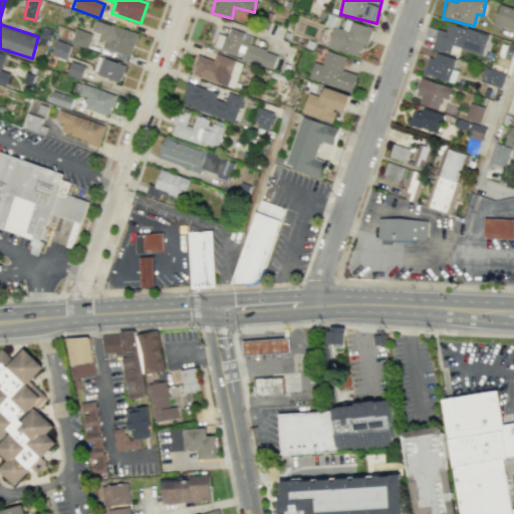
[(513,30),(513,8),(499,4),(492,24),(513,30)]
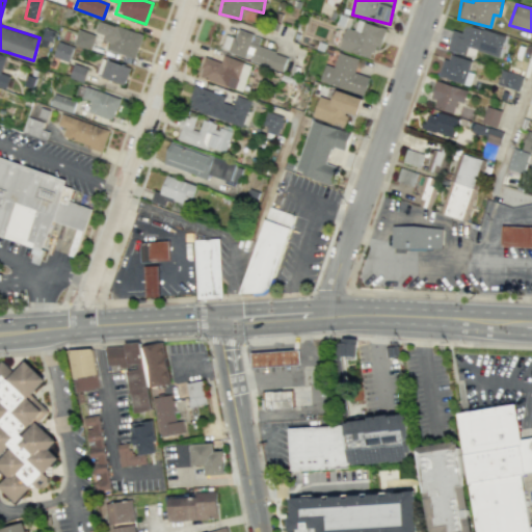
[(134,58),(142,35),(99,20),(94,34),(110,40),(106,49),(134,58)]
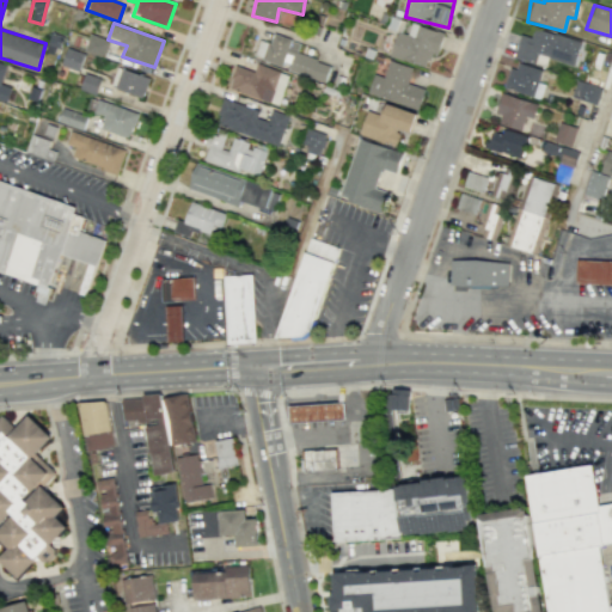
[(397,31),(390,56),(427,67),(432,51),(438,53),(444,32),(411,23),(408,34),(397,31)]
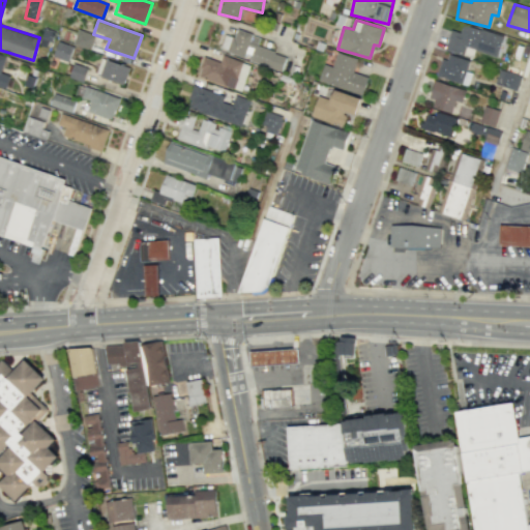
[(497,56),(503,35),(462,25),(460,32),(449,29),(444,50),(463,55),(466,48),(497,56)]
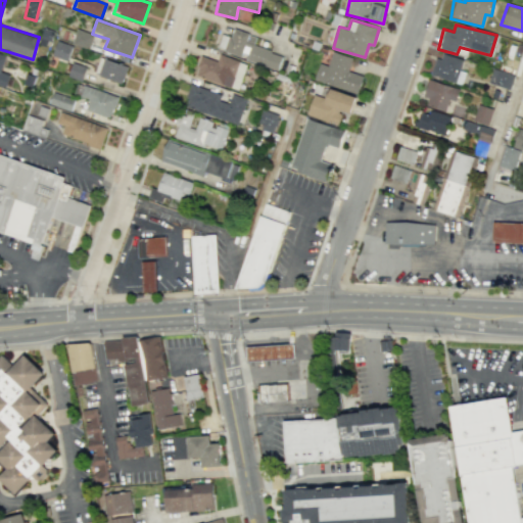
[(94,34),(77,29),(73,43),(89,48),(94,34)]
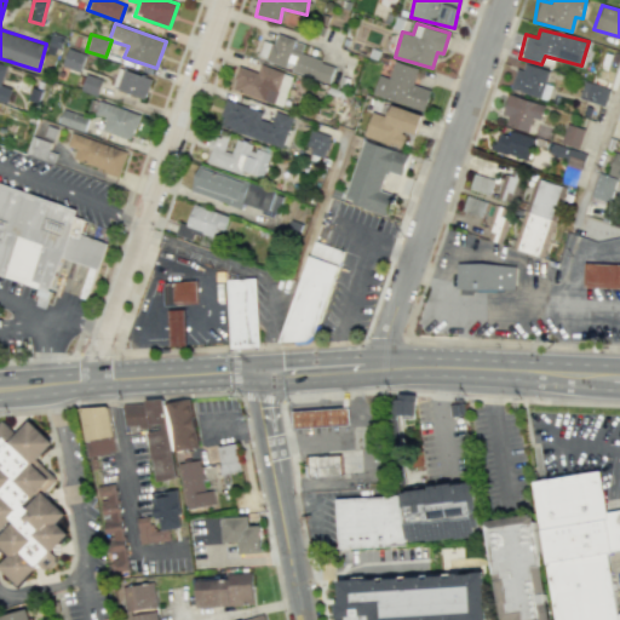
[(328,84),(334,64),(300,53),(303,45),(293,42),(294,39),(276,34),(274,44),(262,40),(257,57),(288,67),(287,70),(328,84)]
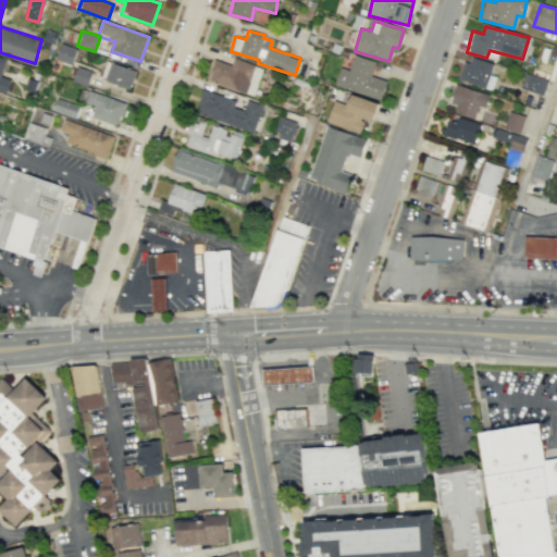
[(56,59),(72,64),(77,48),(61,44),(56,59)]
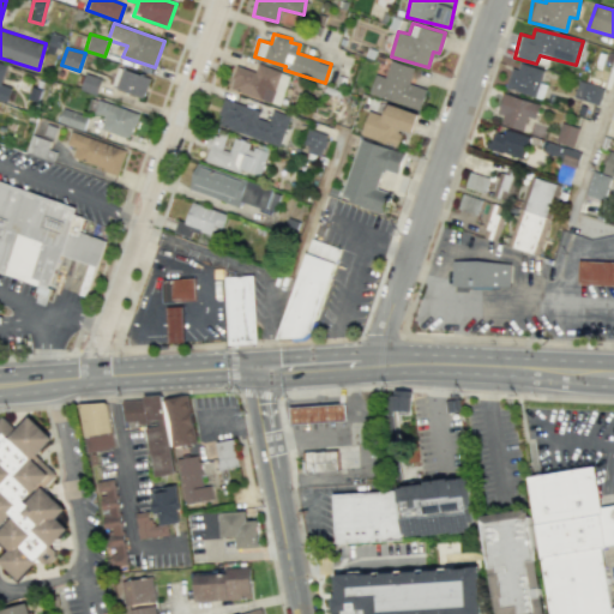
[(375,73),(368,94),(419,110),(426,89),(408,83),(414,67),(390,59),(385,77),(375,73)]
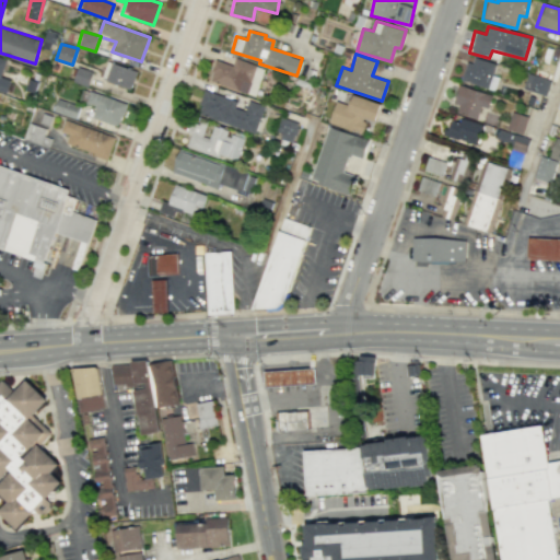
[(462,80),(493,90),(498,77),(492,74),(496,63),(469,56),(462,80)]
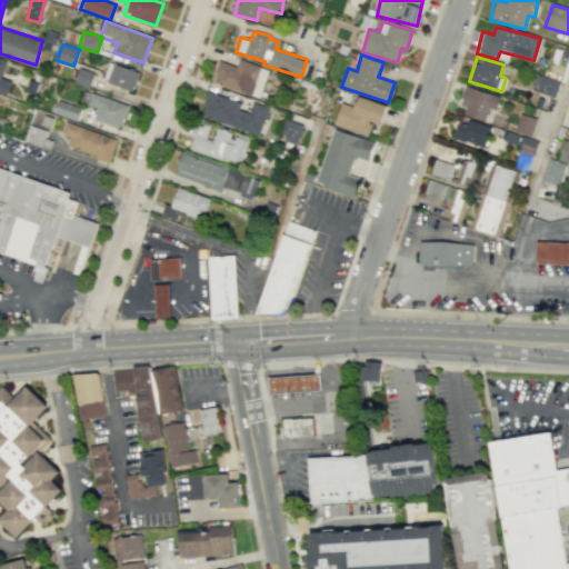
[(0,92),(7,95),(11,81),(1,78),(7,60),(0,58),(0,92)]
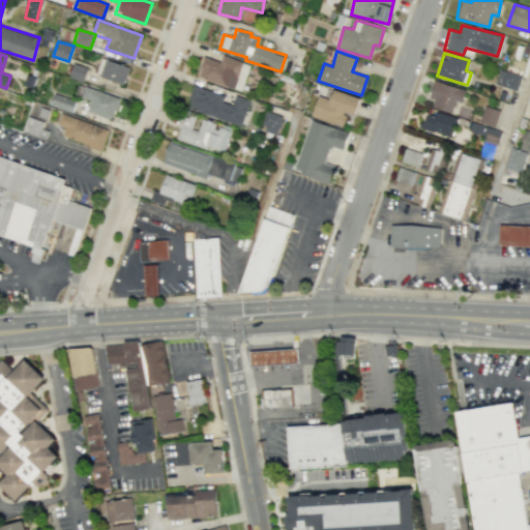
[(249,64),(222,55),(219,61),(204,56),(198,77),(241,90),(249,64)]
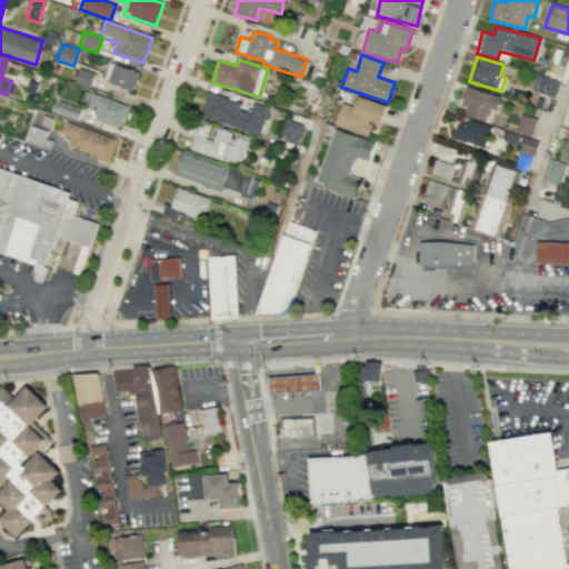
[(103,80),(133,90),(139,71),(109,62),(103,80)]
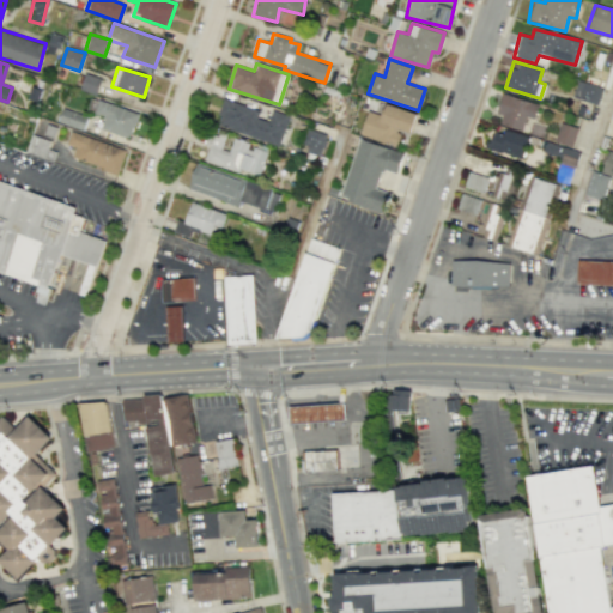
[(101,78),(85,73),(82,89),(96,92),(101,78)]
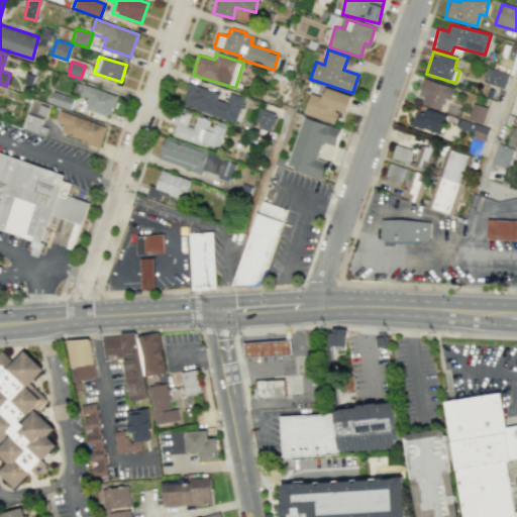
[(482,81),(504,88),(508,74),(487,67),(482,81)]
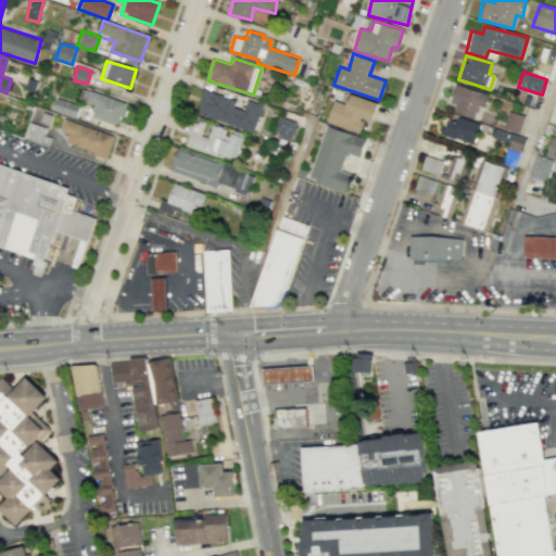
[(474,118),(477,105),(484,108),(488,95),(457,85),(450,111),(474,118)]
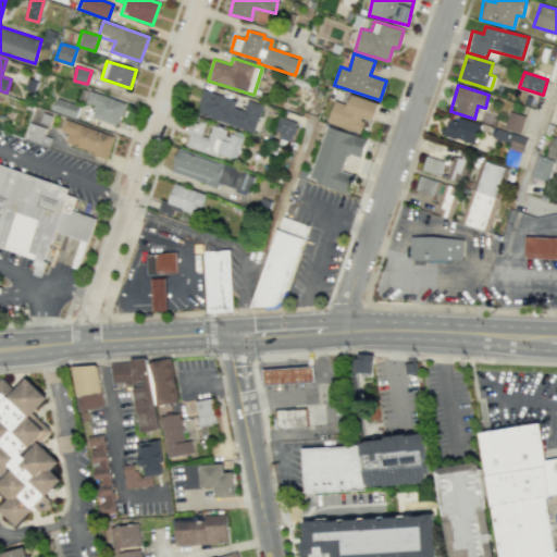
[(254,132),(263,104),(246,99),(243,110),(234,107),(236,100),(203,89),(196,113),(254,132)]
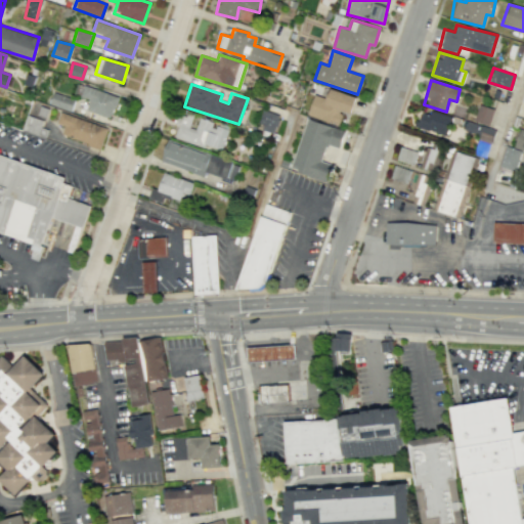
[(118,95),(84,86),(81,96),(89,99),(86,110),(112,118),(118,95)]
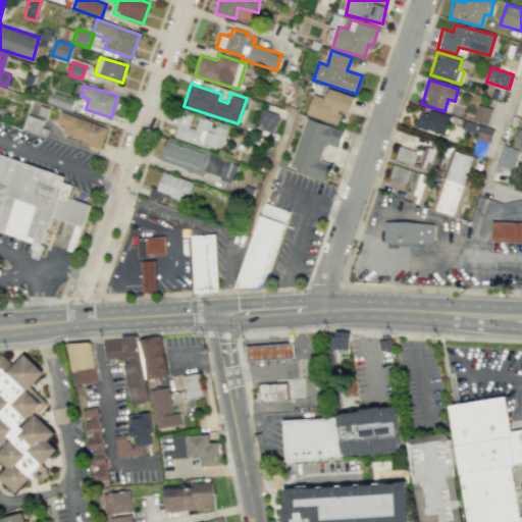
[(355,97),(328,88),(325,98),(313,94),(306,114),(336,124),(342,110),(350,113),(355,97)]
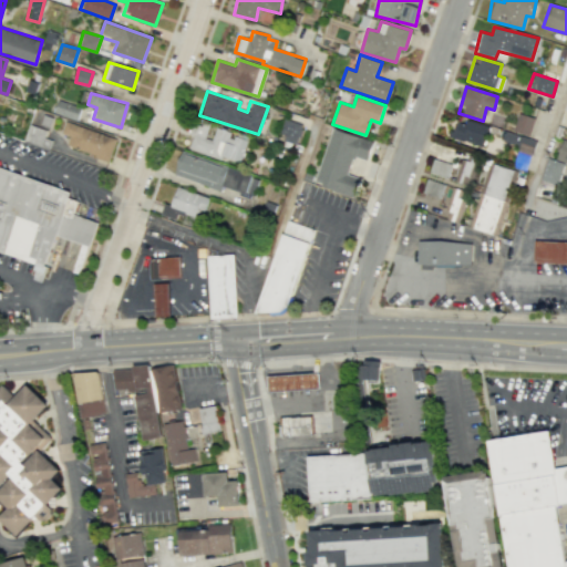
[(76,121),(81,107),(58,100),(53,112),(76,121)]
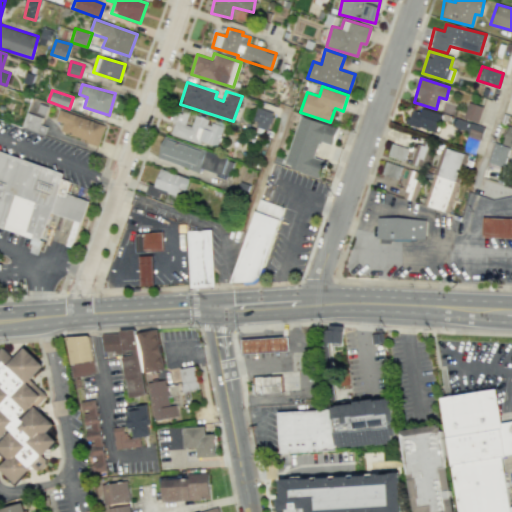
[(478,122),(482,106),(467,102),(463,118),(478,122)]
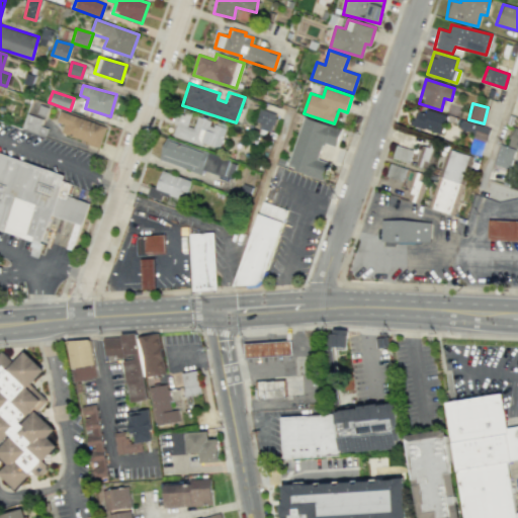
[(416,110),(411,124),(440,135),(446,115),(427,108),(425,113),(416,110)]
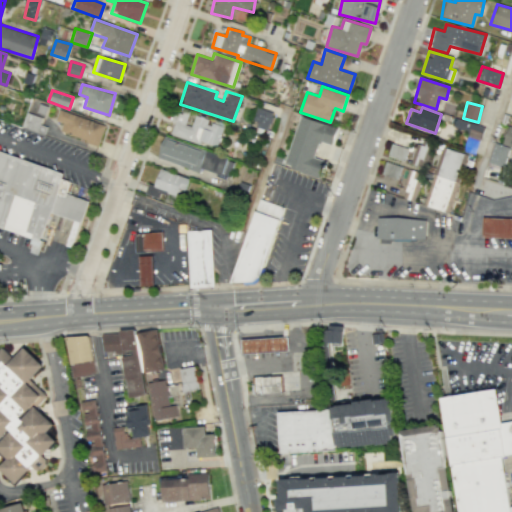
[(254,127),(269,130),(273,112),(258,108),(254,127)]
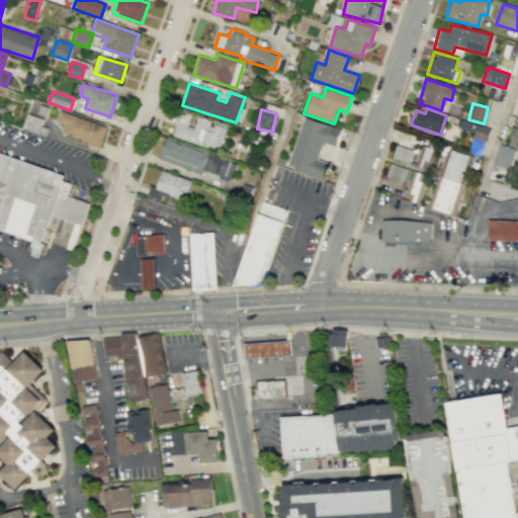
[(226,128),(209,123),(210,120),(197,116),(193,127),(187,125),(191,114),(178,110),(171,136),(201,145),(202,143),(220,148),(226,128)]
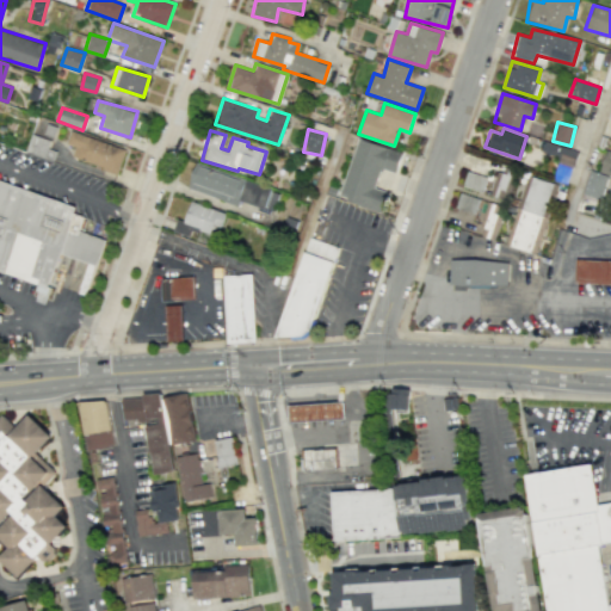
[(66,143),(75,147),(72,158),(117,172),(124,148),(71,131),(66,143)]
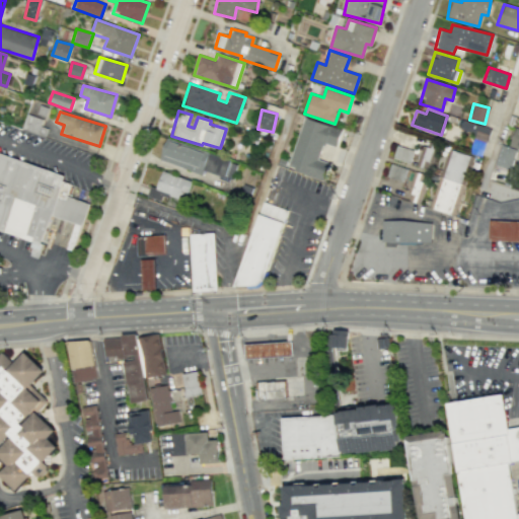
[(47,128),(41,127),(43,119),(25,115),(22,130),(45,135),(47,128)]
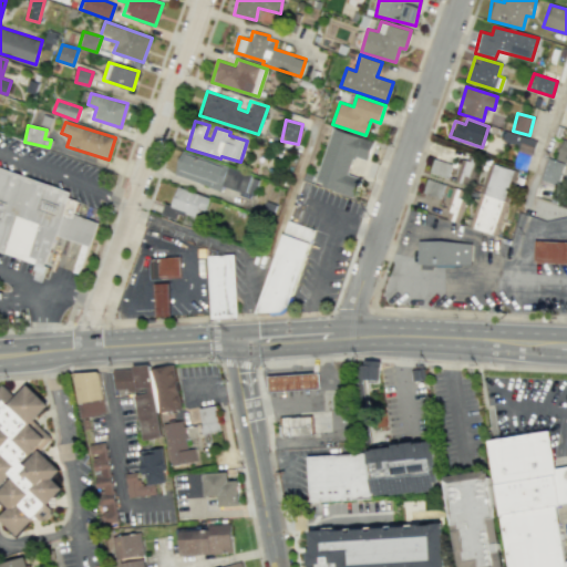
[(354,196),(360,178),(347,175),(352,156),(367,161),(373,141),(331,129),(315,185),(354,196)]
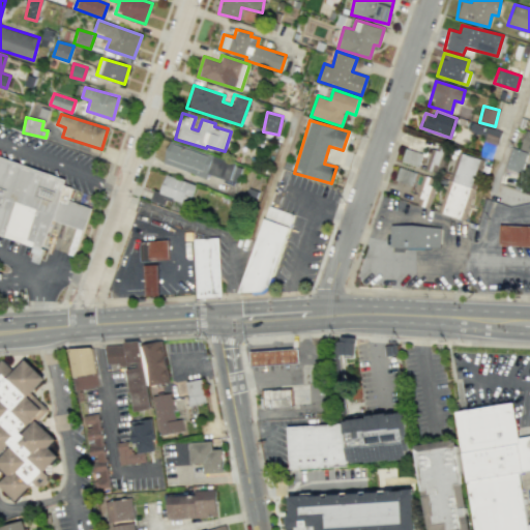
[(496,143),(500,134),(480,125),(476,135),(496,143)]
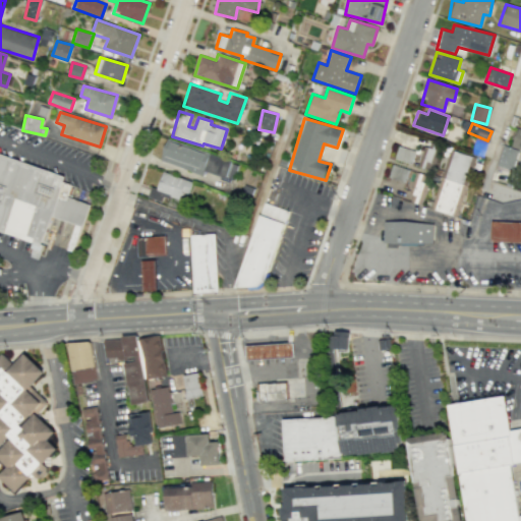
[(159,161),(201,174),(203,171),(225,178),(231,160),(166,139),(159,161)]
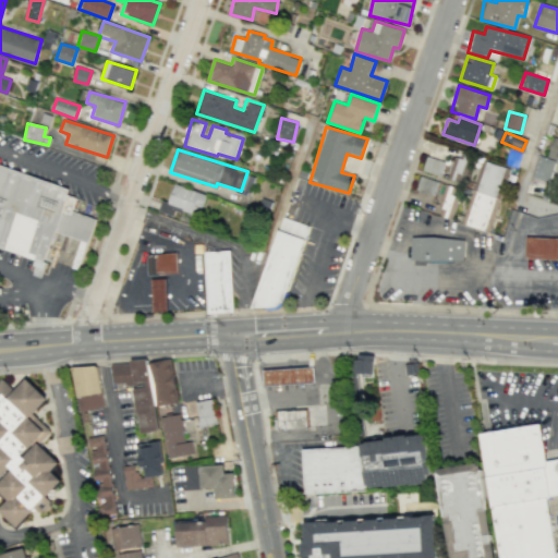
[(531,178),(548,183),(555,160),(537,155),(531,178)]
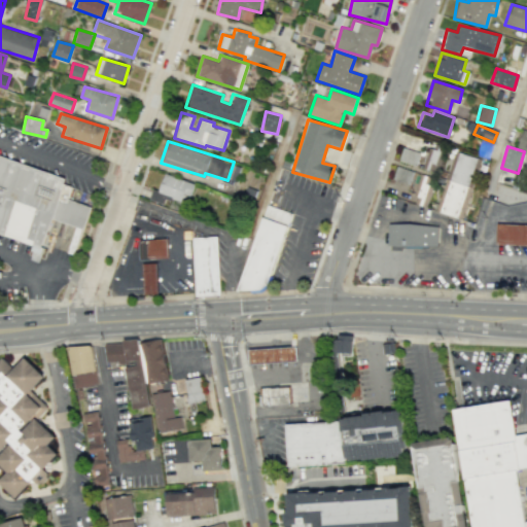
[(422,167),(433,172),(441,151),(429,147),(422,167)]
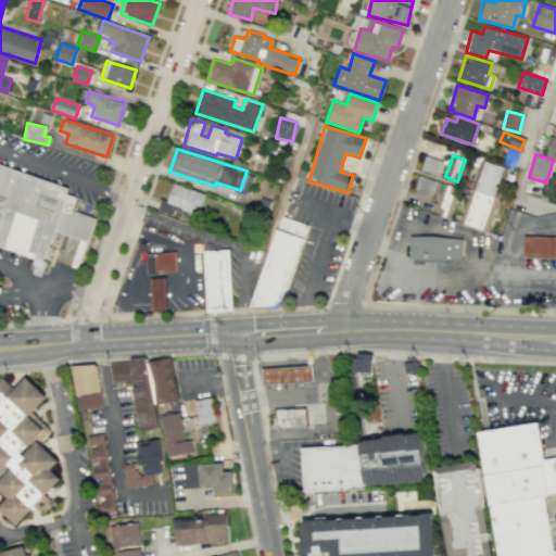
[(440,174),(442,160),(424,156),(421,169),(440,174)]
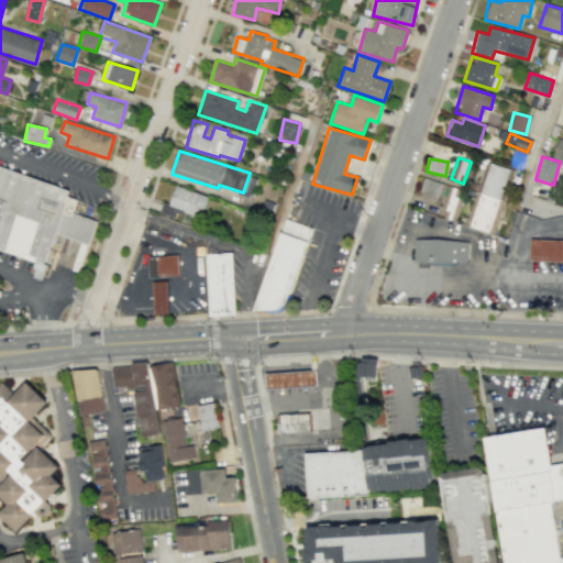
[(467,227),(494,233),(510,168),(484,162),(467,227)]
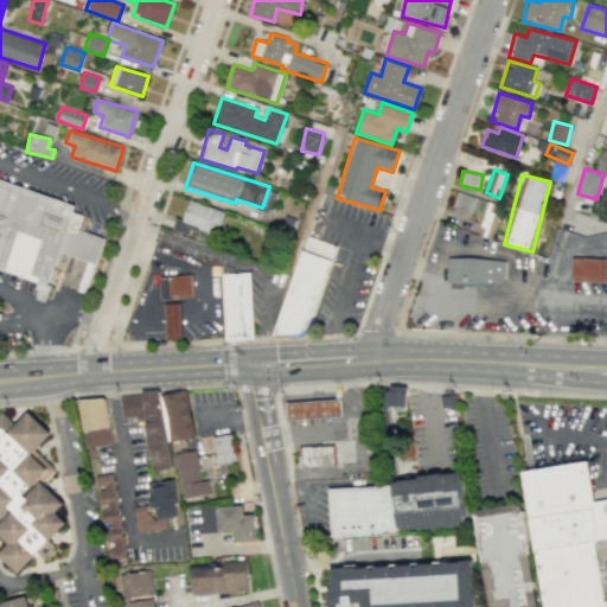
[(0,178),(76,205),(76,211),(85,215),(81,229),(107,238),(97,264),(65,253),(49,286),(0,268),(0,178)]
